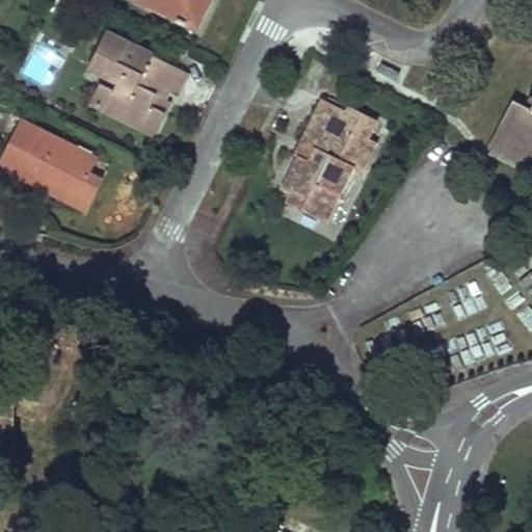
[(131,0),(196,33),(212,0),(131,0)]
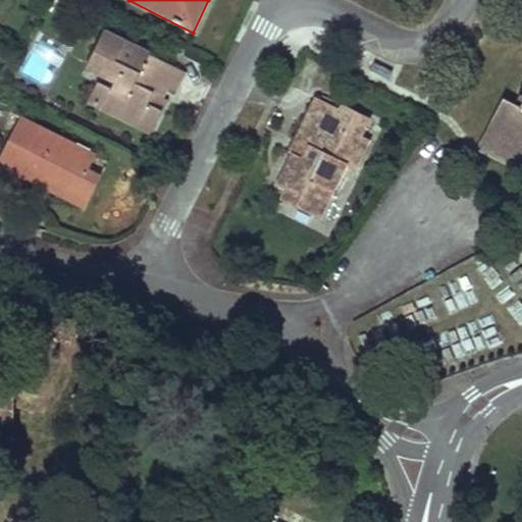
[(185,73),(105,33),(85,70),(113,84),(110,91),(101,109),(151,135),(167,102),(163,100),(154,95),(158,85),(168,90),(174,94),(185,73)]
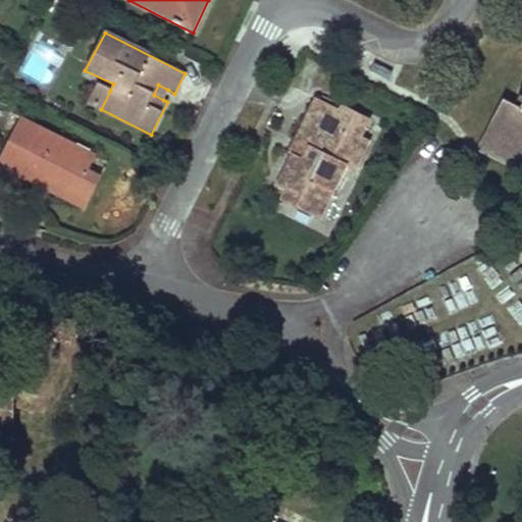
[(110,91),(97,84),(88,102),(101,109),(110,91)]
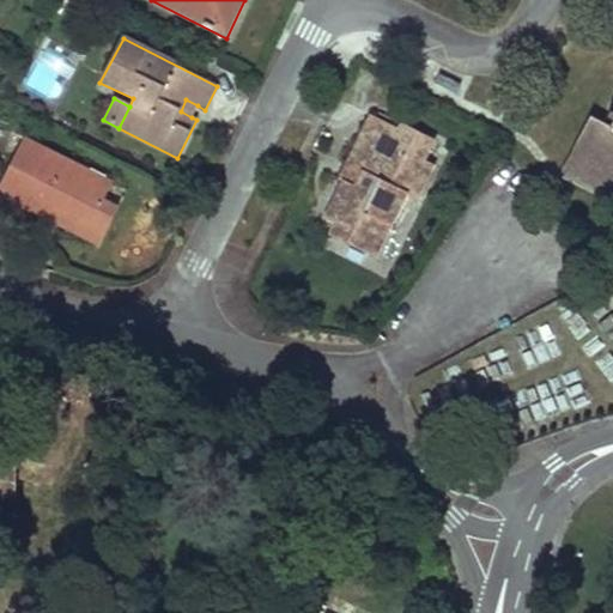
[(198,105),(186,99),(181,111),(192,117),(198,105)]
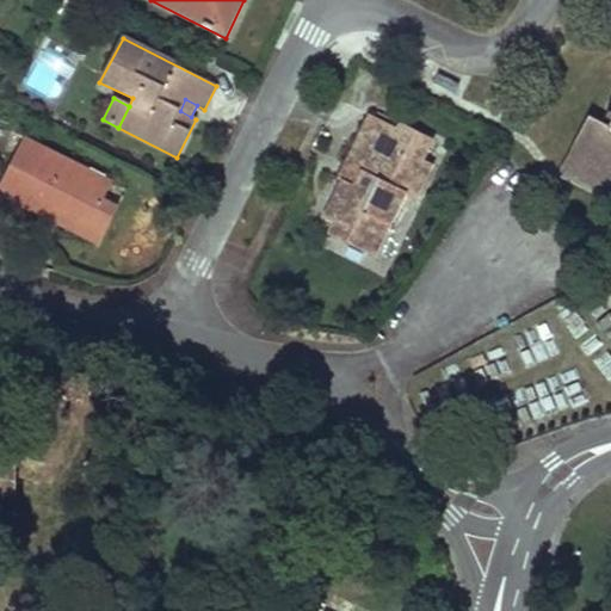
[(395,128),(369,115),(344,165),(360,173),(352,189),(343,183),(323,218),(334,223),(328,235),(374,258),(389,226),(395,229),(411,196),(418,199),(434,166),(423,160),(433,139),(397,122),(395,128)]
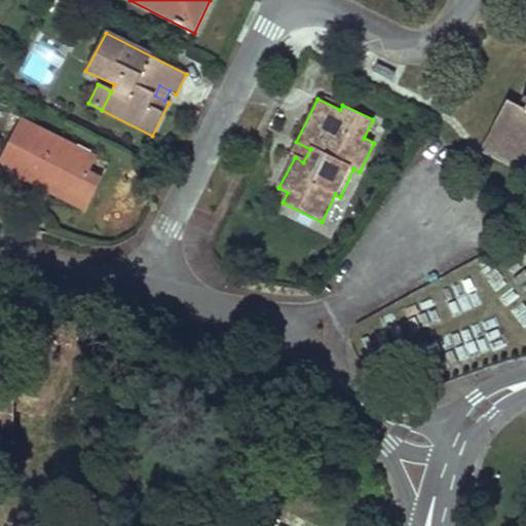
[(525,110),(506,101),(484,145),(525,168),(525,167),(525,110)]
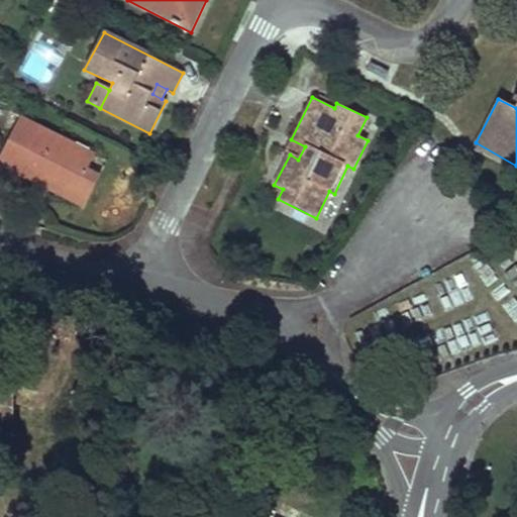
[(75,146),(19,118),(0,156),(0,165),(40,186),(44,180),(55,183),(53,186),(73,196),(88,169),(70,159),(75,146)]
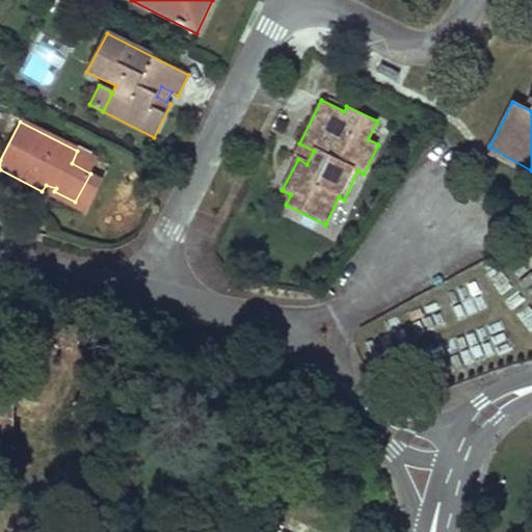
[(314,151),(299,143),(293,157),(298,159),(307,164),(314,151)]
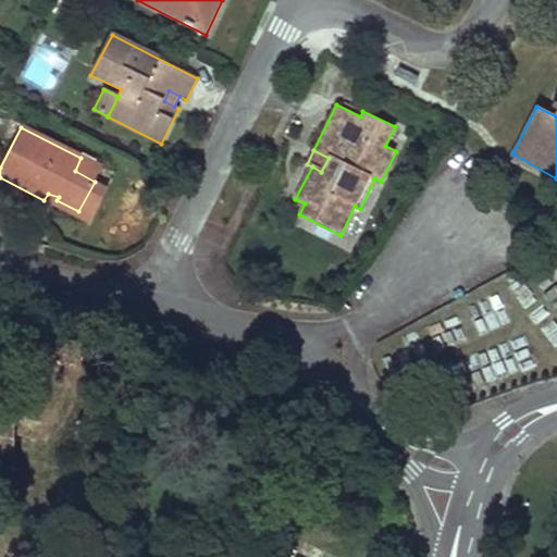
[(101,169),(81,158),(75,171),(95,182),(101,169)]
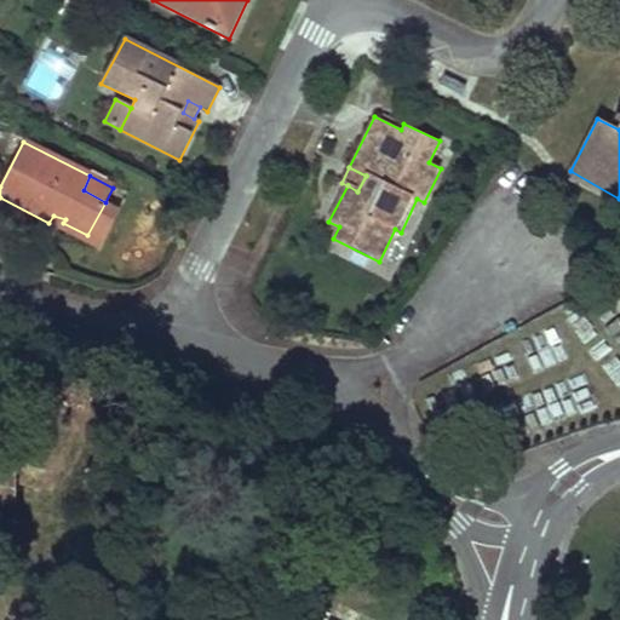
[(65,219),(53,216),(49,223),(85,241),(87,235),(63,223),(65,219)]
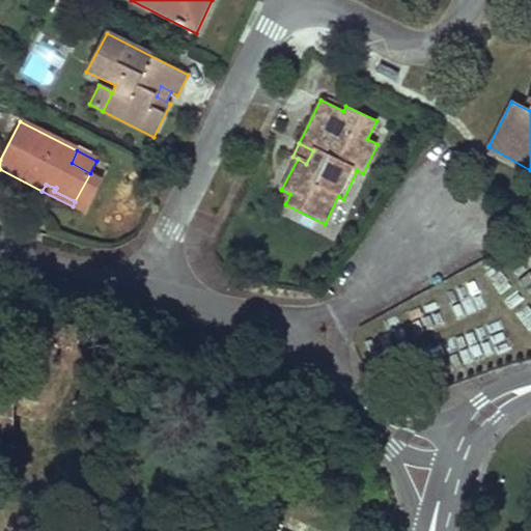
[(23,399),(0,397),(0,432),(11,434),(14,414),(22,414),(23,399)]
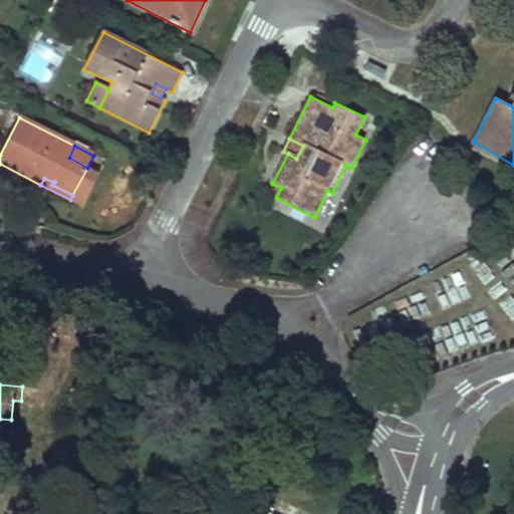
All buildings are outlined.
